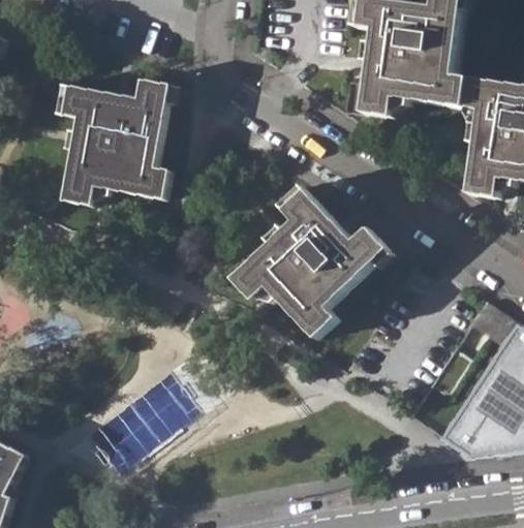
[(467,193),(498,199),(500,184),(523,186),(523,94),(458,85),(466,12),(472,13),(474,0),(433,0),(433,8),(384,0),(358,0),(356,24),(377,28),(368,82),(346,79),(340,110),(392,118),(395,98),(479,112),(467,193)]
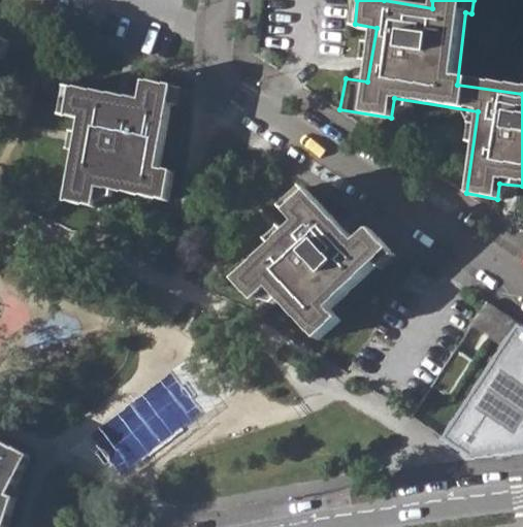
[(59,200),(88,203),(90,188),(159,197),(164,168),(151,168),(161,102),(168,103),(173,84),(139,77),(135,96),(60,83),(53,111),(74,114),(59,200)]
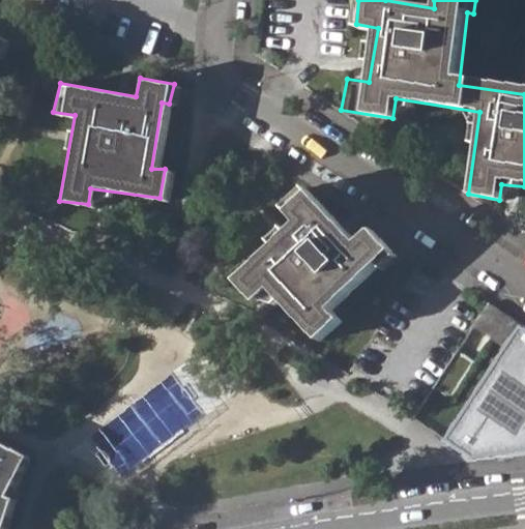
[(264,292),(310,339),(331,321),(324,311),(374,263),(379,267),(388,255),(365,227),(353,237),(299,183),(279,203),(292,218),(227,280),(250,302),(264,292)]
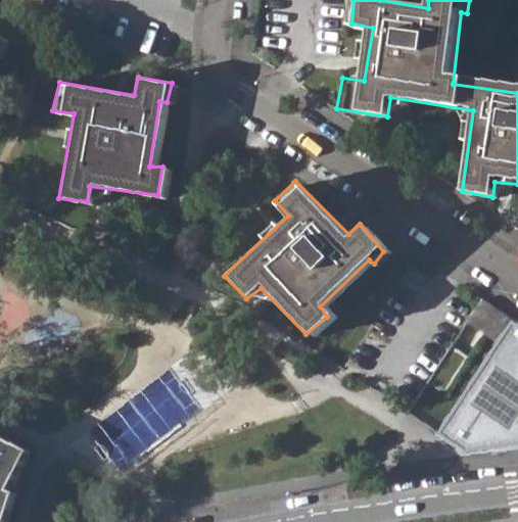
[(457,321),(493,344),(509,322),(472,298),(457,321)]
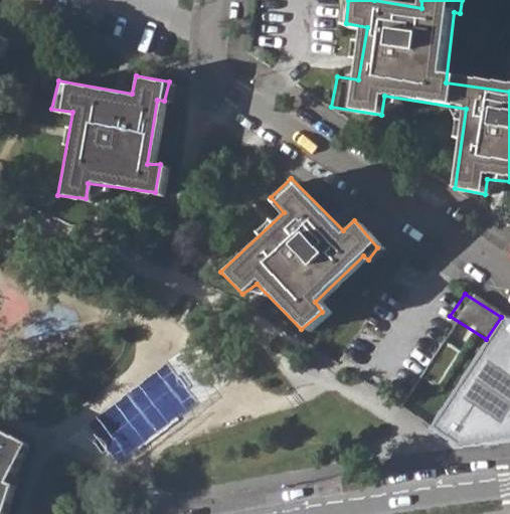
[(427,427),(453,446),(509,439),(509,323),(501,317),(486,339),(427,427)]
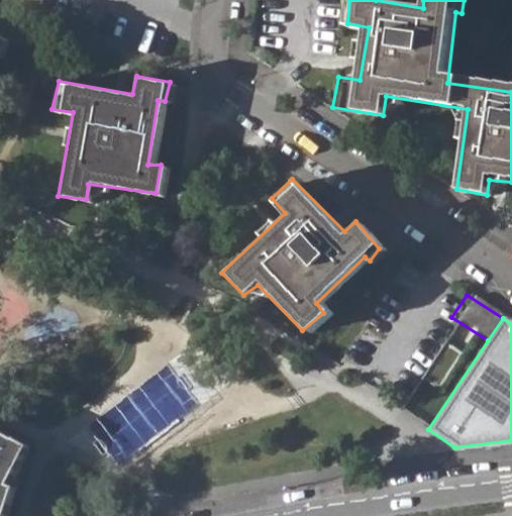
[(8,481),(24,447),(0,435),(0,515),(2,515),(13,483),(8,481)]
